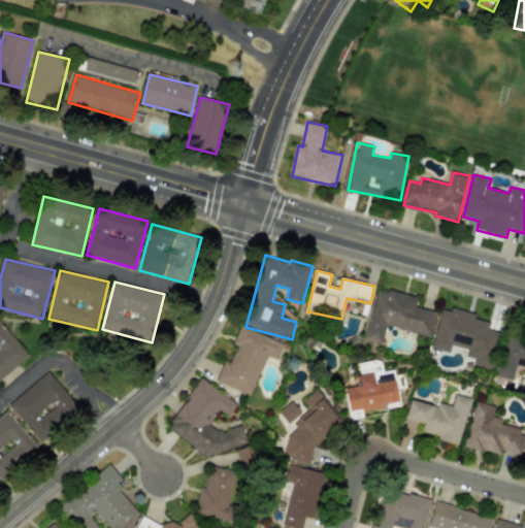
[(378,290),(364,338),(383,343),(388,326),(431,337),(438,312),(417,306),(419,297),(389,289),(388,292),(378,290)]
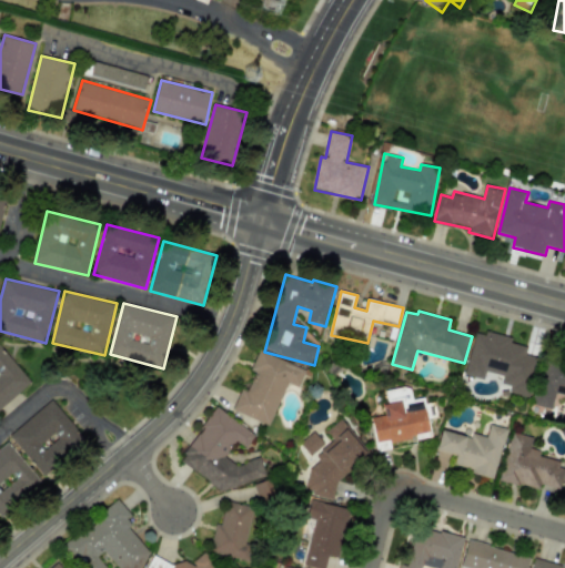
[(465,375),(485,379),(487,372),(504,376),(502,384),(512,386),(511,393),(528,396),(537,357),(527,355),(528,346),(512,343),(513,337),(486,331),(485,334),(475,332),(465,375)]
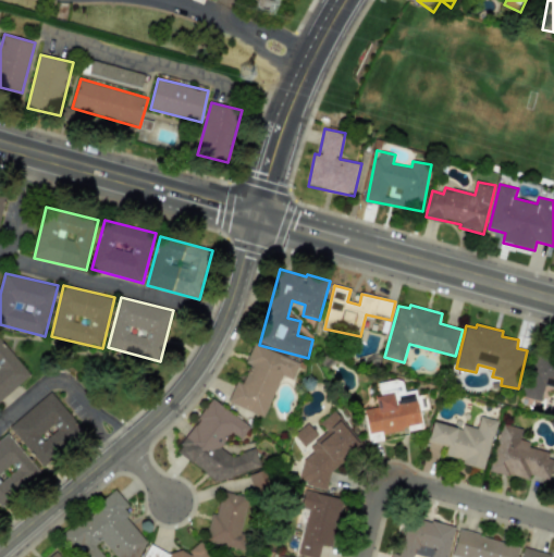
[(0,403),(33,375),(0,337),(0,403)]
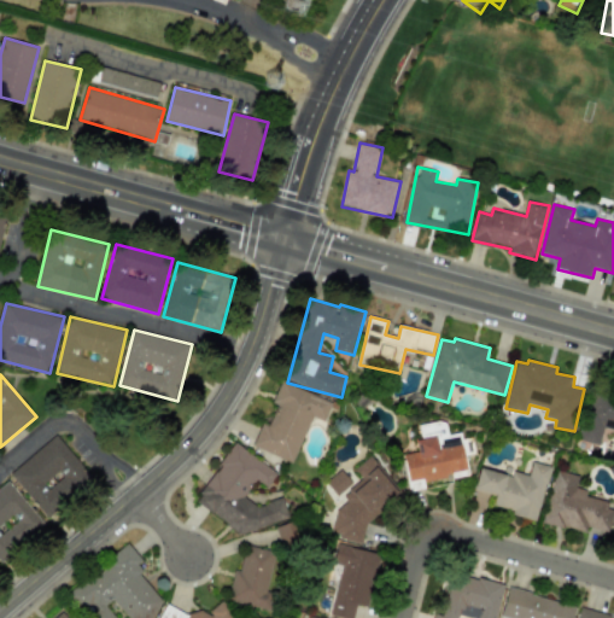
[(334,402),(282,380),(273,404),(279,407),(270,426),(263,423),(253,447),(294,464),(314,417),(326,421),(334,402)]
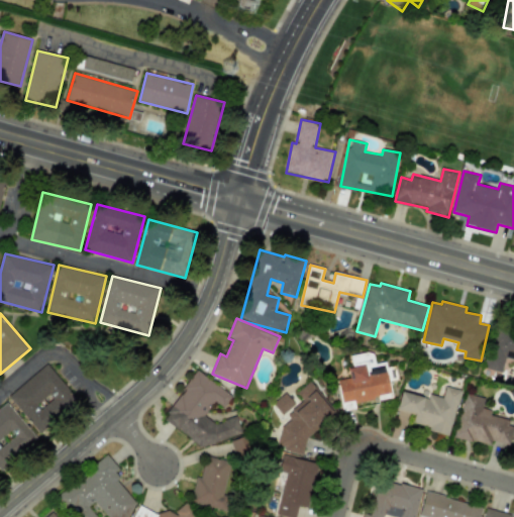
[(507,358),(513,359),(513,332),(497,328),(486,369),(503,373),(507,358)]
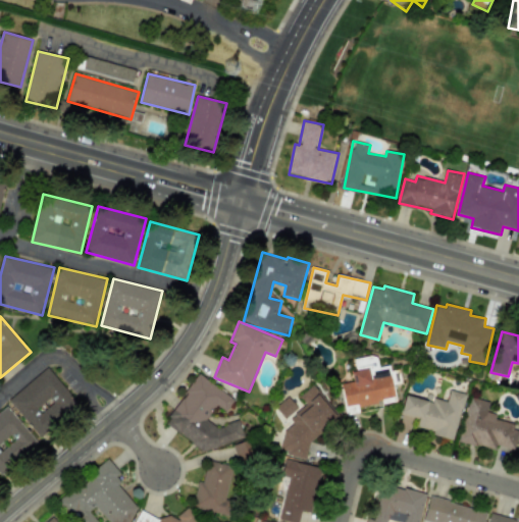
[(10,400),(41,437),(80,405),(49,367),(10,400)]
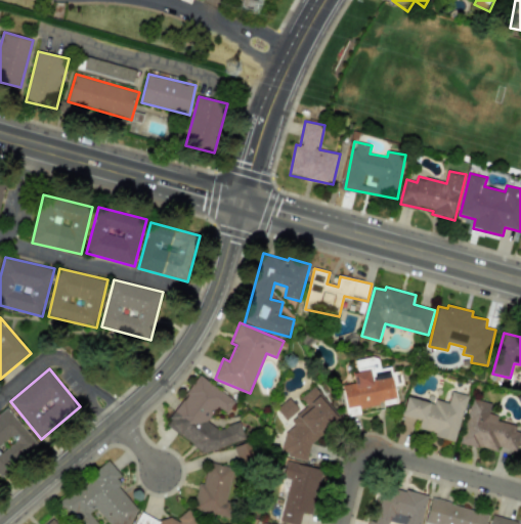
[(348,409),(398,400),(394,377),(374,381),(372,369),(353,374),(355,383),(344,385),(348,409)]
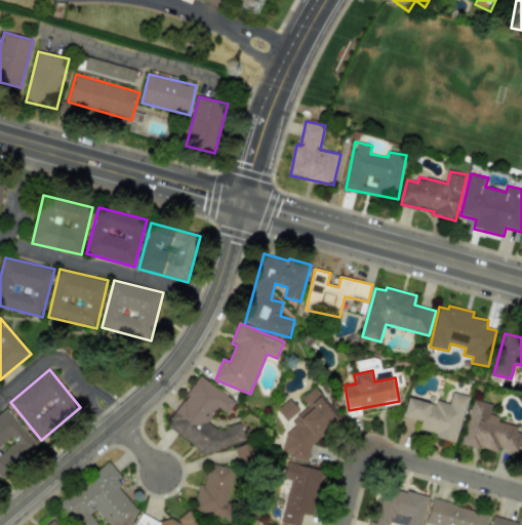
[(207,453),(247,440),(242,422),(219,430),(209,422),(218,407),(229,414),(237,401),(201,376),(166,426),(207,453)]
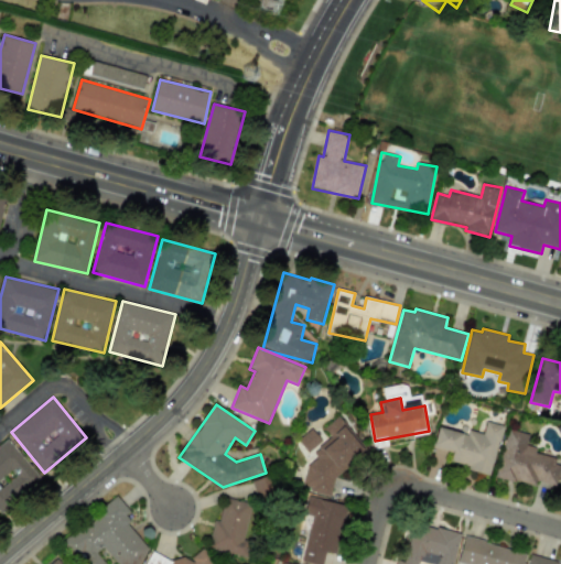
[(333,496),(336,477),(368,451),(338,416),(325,427),(332,436),(317,448),(315,459),(309,465),(304,490),(333,496)]
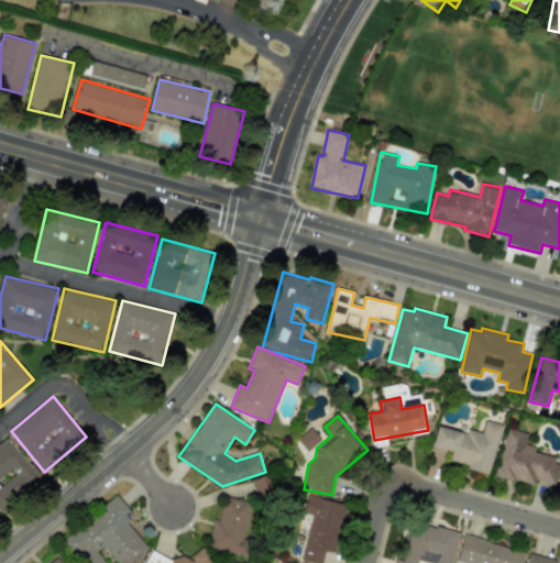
[(503,424),(486,420),(484,432),(470,429),(469,433),(438,426),(432,446),(452,452),(450,460),(471,465),(470,470),(491,474),(503,424)]
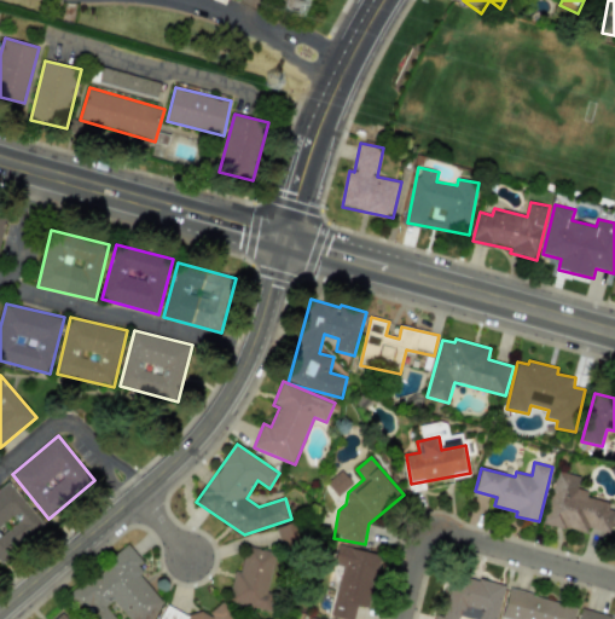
[(340,496),(354,484),(343,470),(329,482),(340,496)]
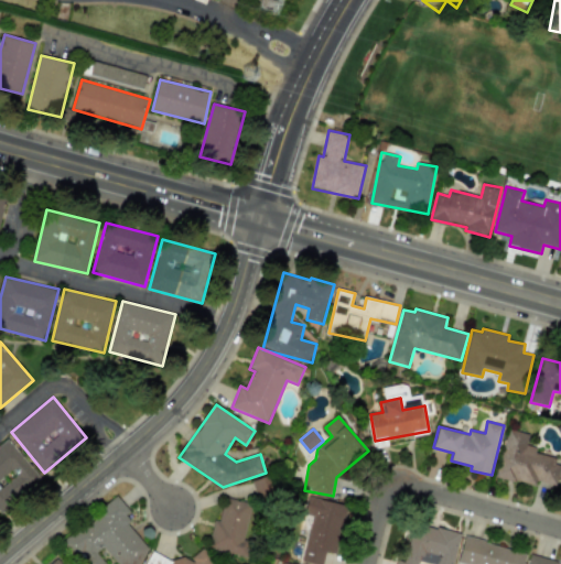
[(498,477),(537,486),(538,480),(558,485),(560,475),(560,459),(536,454),(538,447),(528,445),(530,434),(509,430),(498,477)]
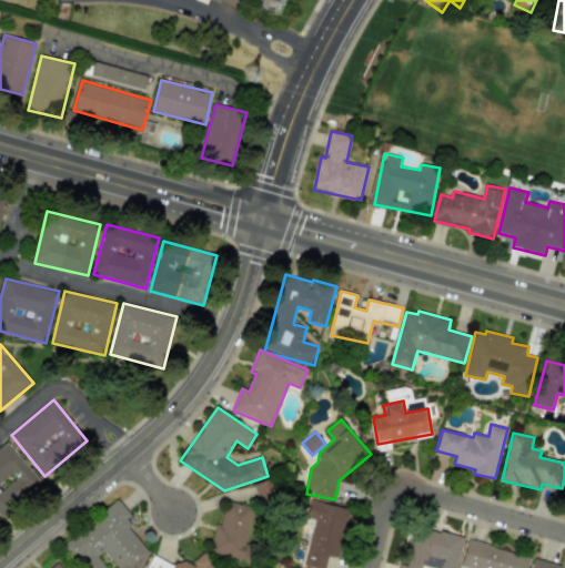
[(0,514),(1,516),(42,482),(9,443),(0,449),(0,514)]
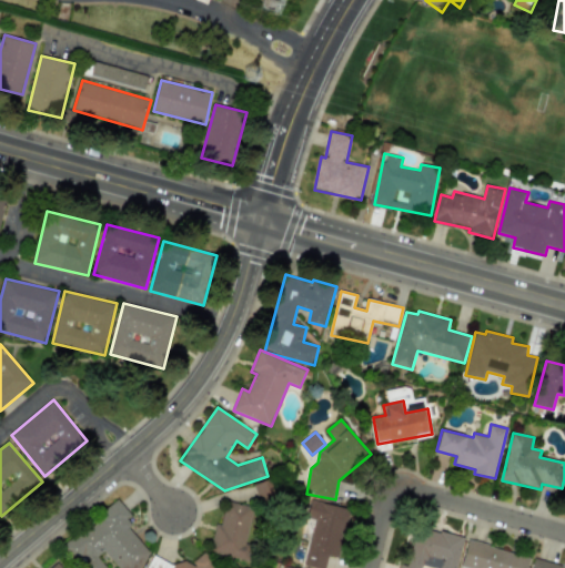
[(255,485),(262,503),(278,497),(271,479),(255,485)]
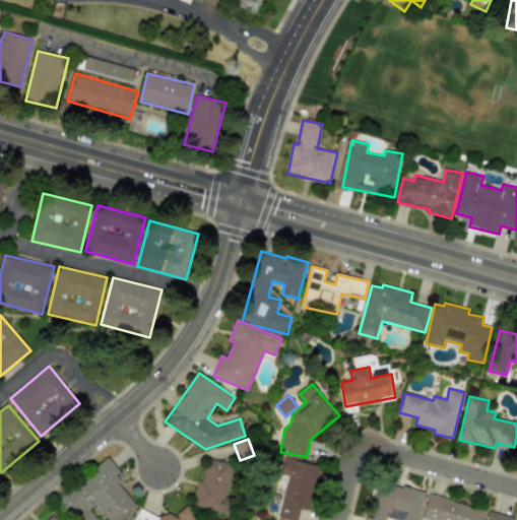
[(128,519),(138,506),(117,477),(120,471),(109,457),(97,466),(91,474),(59,500),(65,507),(70,511),(77,519),(99,519),(90,510),(94,504),(98,506),(108,519),(128,519)]
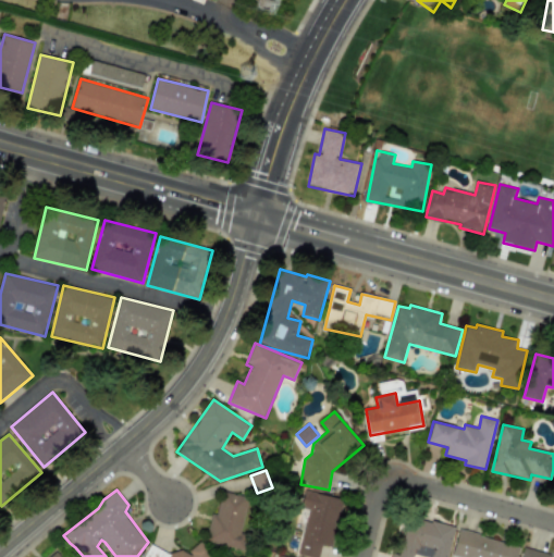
[(207,542),(247,551),(250,534),(243,533),(250,496),(223,491),(219,515),(213,514),(207,542)]
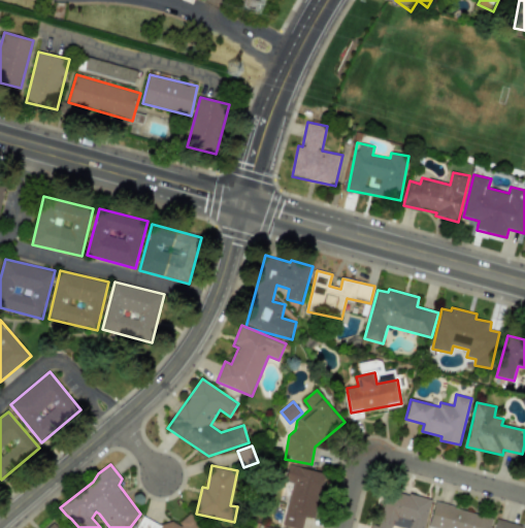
[(326,473),(290,465),(286,482),(294,483),(284,526),(293,527),(303,527),(306,517),(316,519),(326,473)]
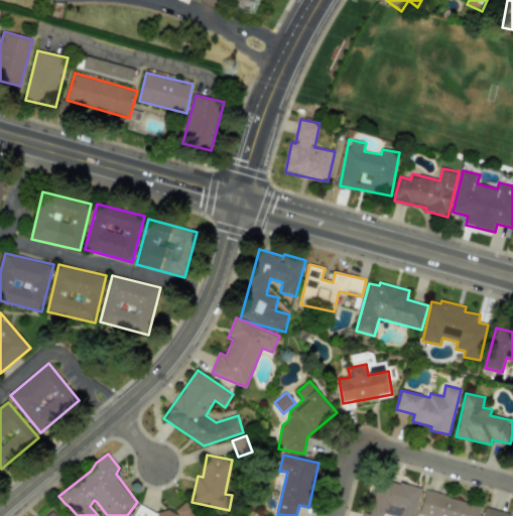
[(415,515),(422,489),(379,478),(371,514),(364,512),(363,515),(384,515),(385,514),(394,515),(415,515)]
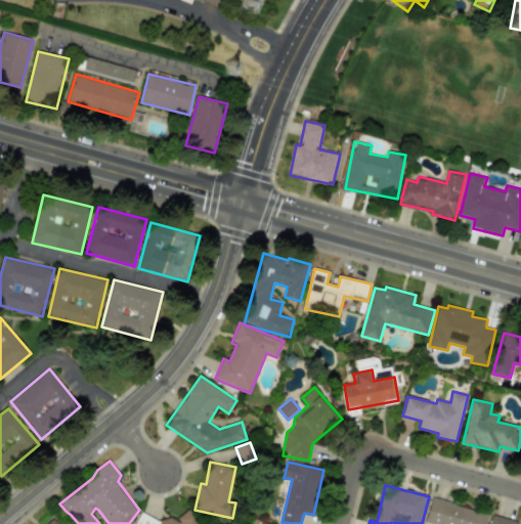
[(487,523),(490,513),(433,499),(426,523),(487,523)]
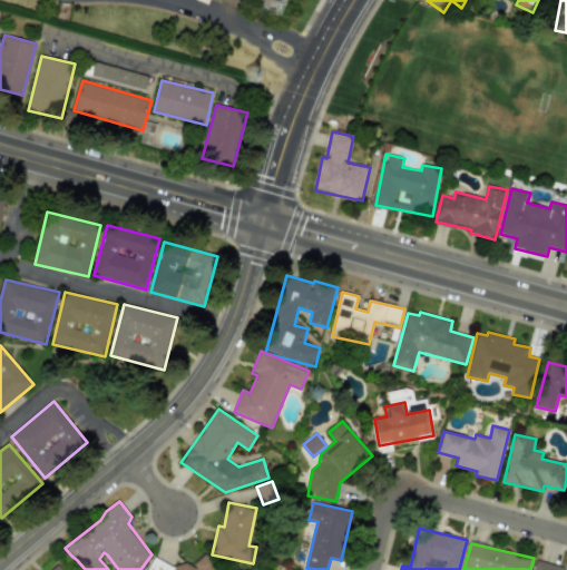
[(148,569),(222,569),(201,558),(196,568),(185,561),(179,569),(156,557),(148,569)]
